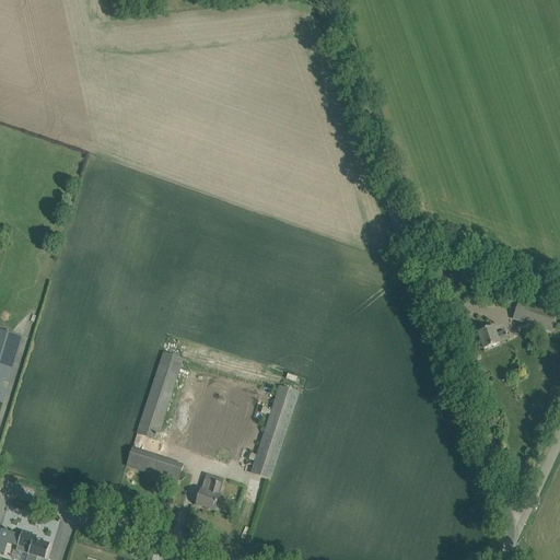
[(559,315),(521,301),(514,321),(552,334),(559,315)]
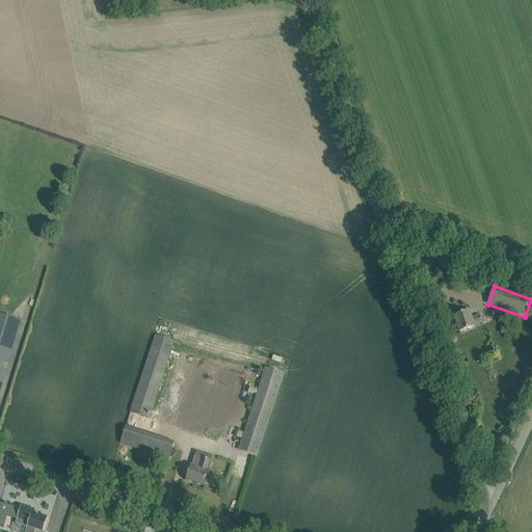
[(454,316),(460,333),(483,324),(479,315),(473,317),(470,311),(454,316)]
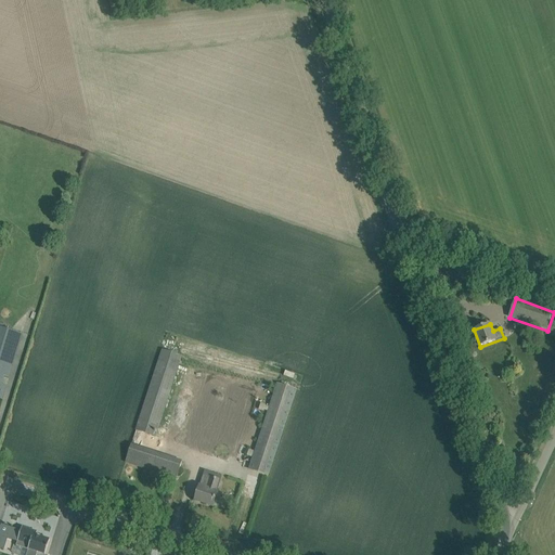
[(0,327),(0,383),(2,384),(4,377),(9,378),(22,334),(0,327)]
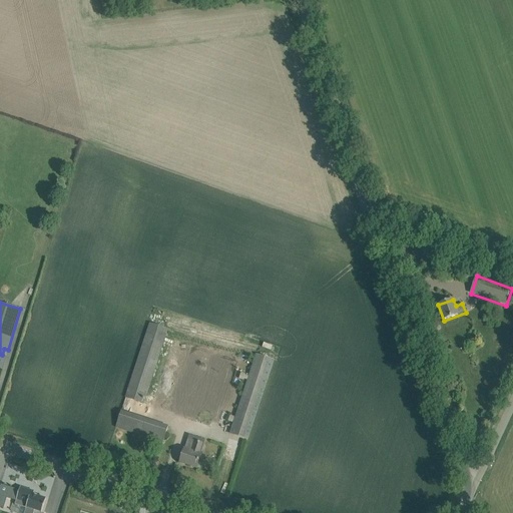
[(168,330),(149,324),(125,398),(143,404),(168,330)]
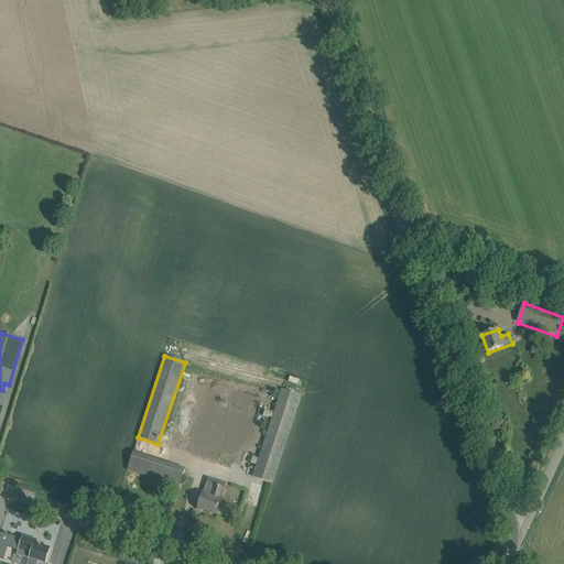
[(234,468),(257,383),(234,377),(209,462),(234,468)]
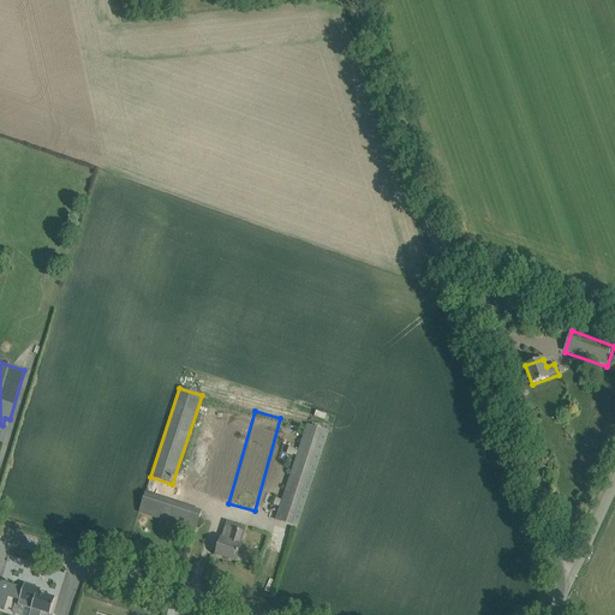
[(276,523),(298,530),(329,434),(308,427),(276,523)]
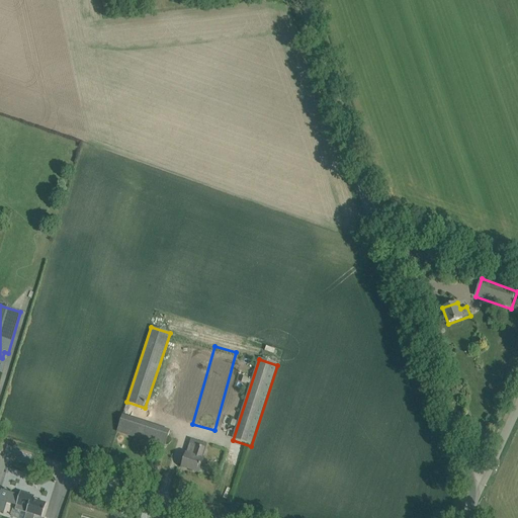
[(154,425),(148,442),(164,447),(170,430),(154,425)]
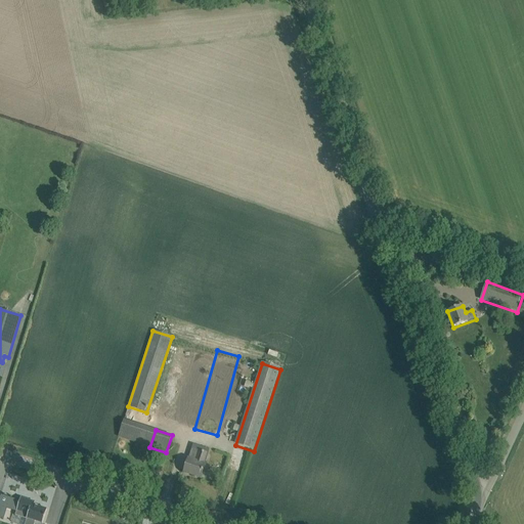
[(201,478),(204,469),(206,465),(204,464),(209,449),(193,444),(188,459),(187,464),(184,473),(201,478)]
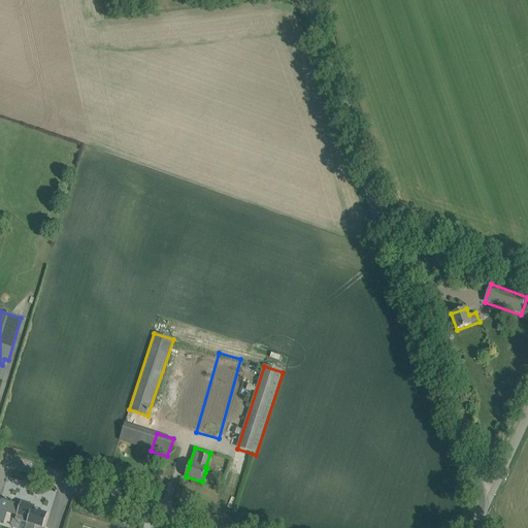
[(27,523),(24,527),(34,527),(35,525),(43,527),(47,514),(34,509),(35,506),(22,502),(15,520),(27,523)]
